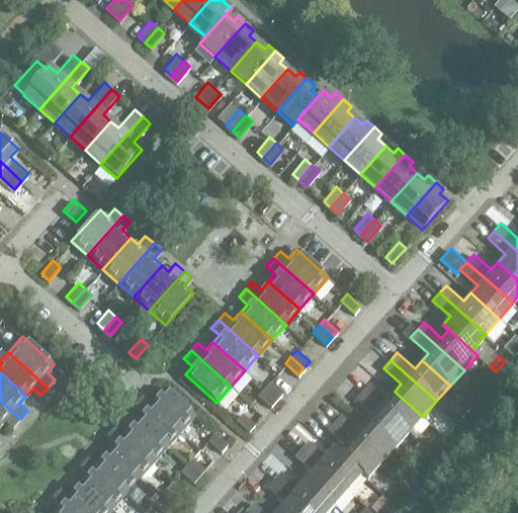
[(263,388),(276,400),(282,393),(269,380),(263,388)]
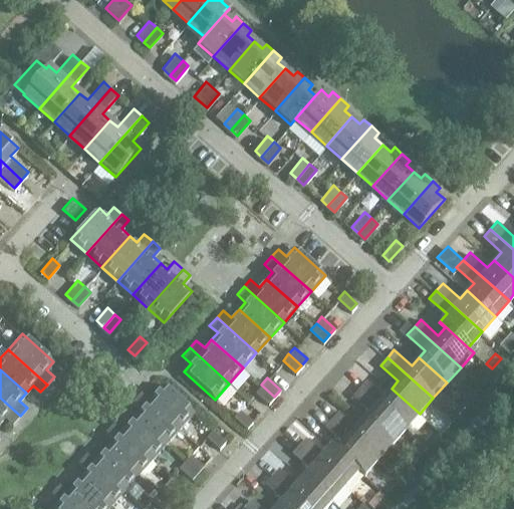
[(420,414),(392,389),(384,396),(366,380),(359,389),(406,429),(420,414)]
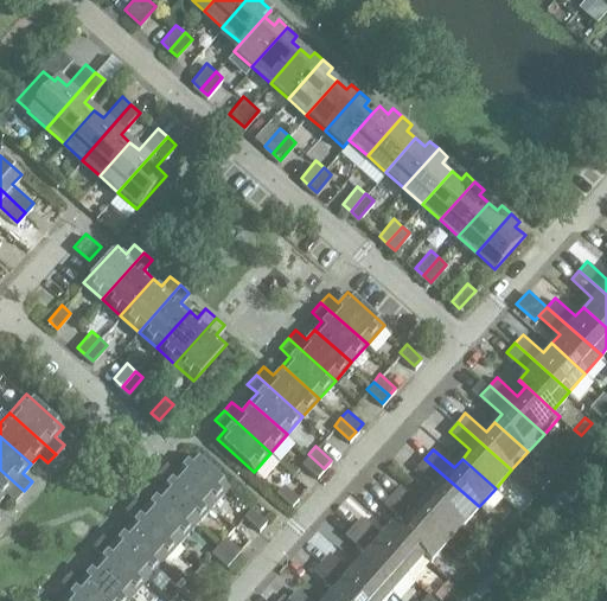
[(228,487),(191,454),(183,464),(173,455),(165,465),(211,506),(228,487)]
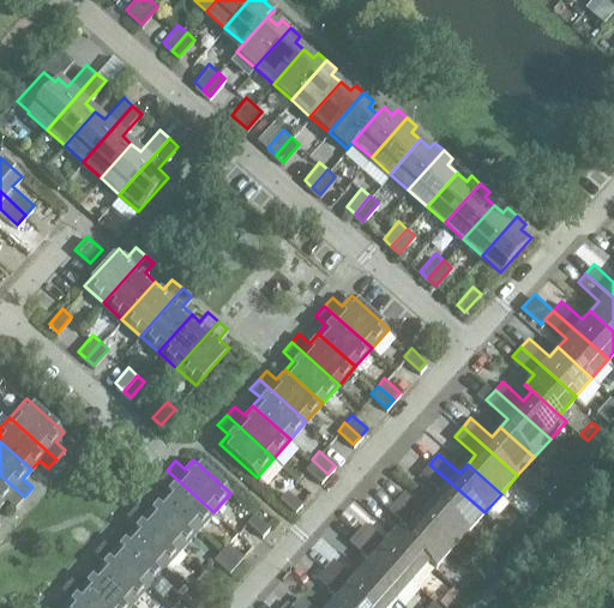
[(312,459),(305,467),(321,481),(327,474),(312,459)]
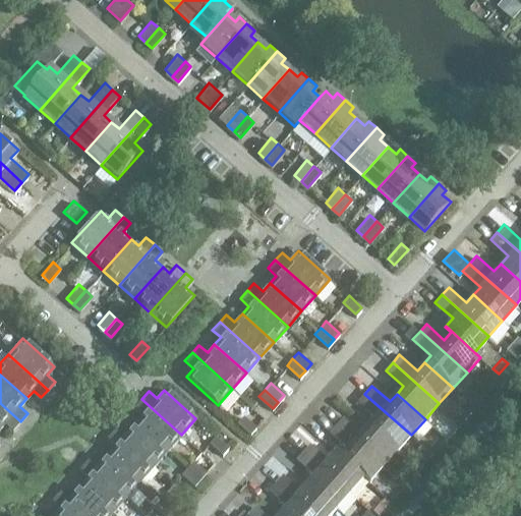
[(411,435),(364,394),(358,401),(375,416),(368,424),(397,450),(411,435)]
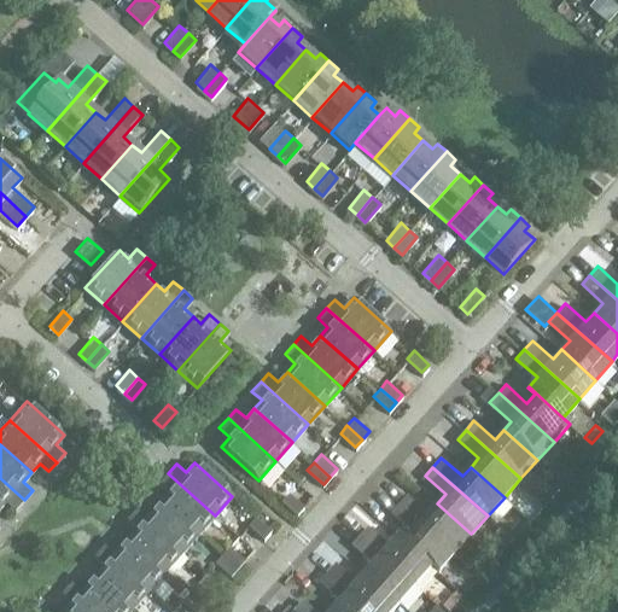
[(215,516),(168,473),(158,483),(168,491),(162,500),(199,534),(215,516)]
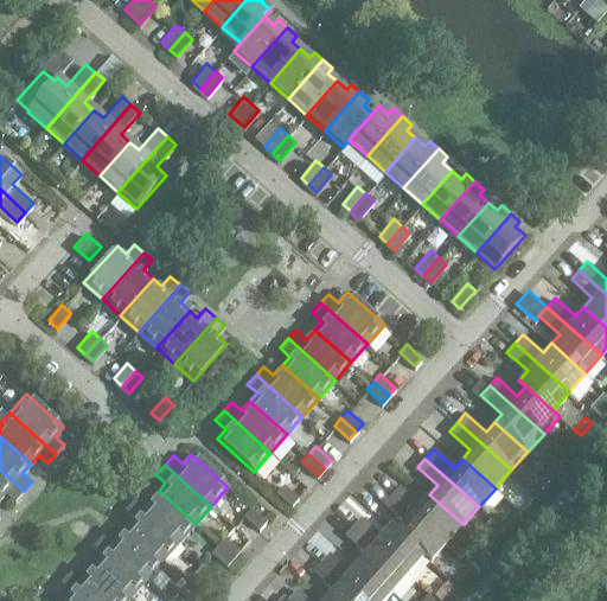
[(24,491),(0,470),(0,498),(7,491),(16,499),(24,491)]
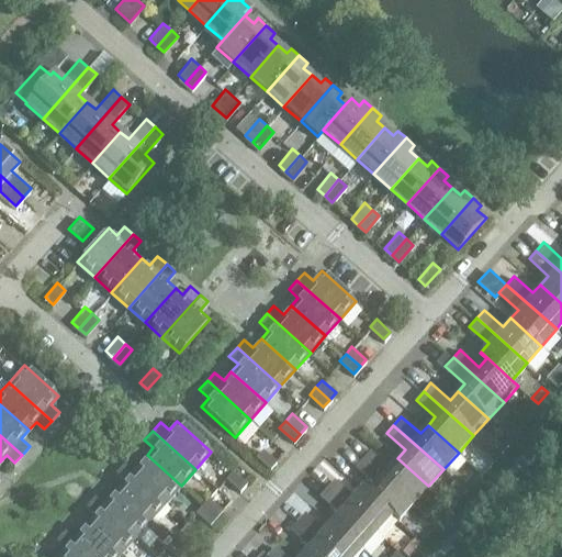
[(256,455),(270,468),(277,460),(262,447),(256,455)]
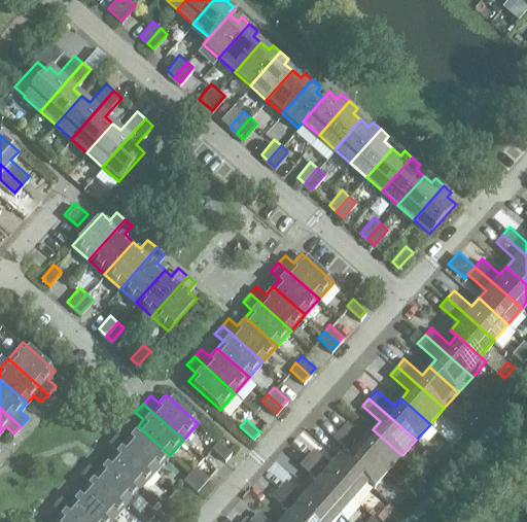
[(401,455),(373,429),(366,437),(349,421),(341,429),(388,472),(401,455)]
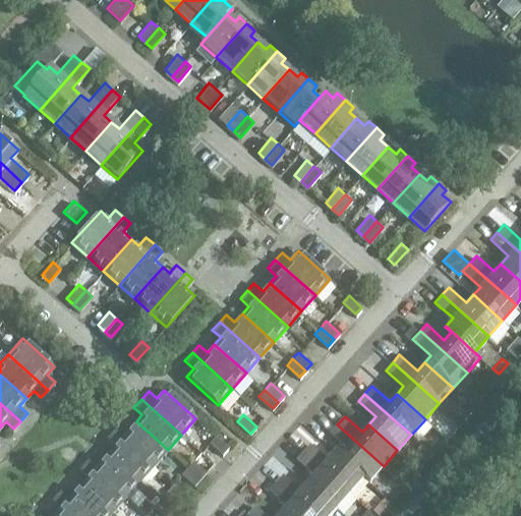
[(168,450),(136,421),(128,430),(120,422),(114,430),(154,465),(168,450)]
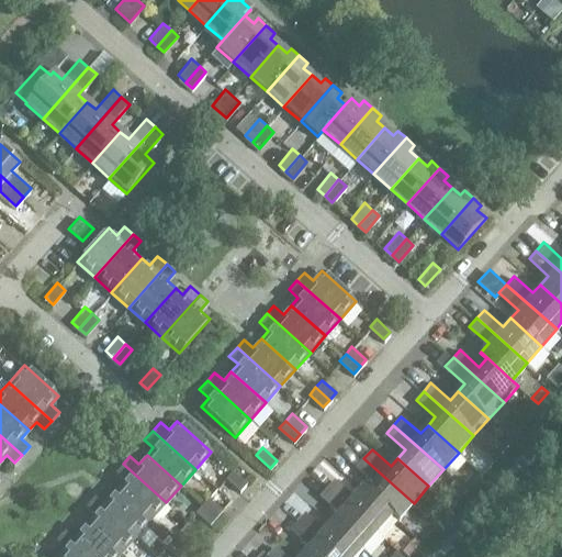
[(414,503),(363,458),(357,466),(375,483),(368,492),(398,520),(414,503)]
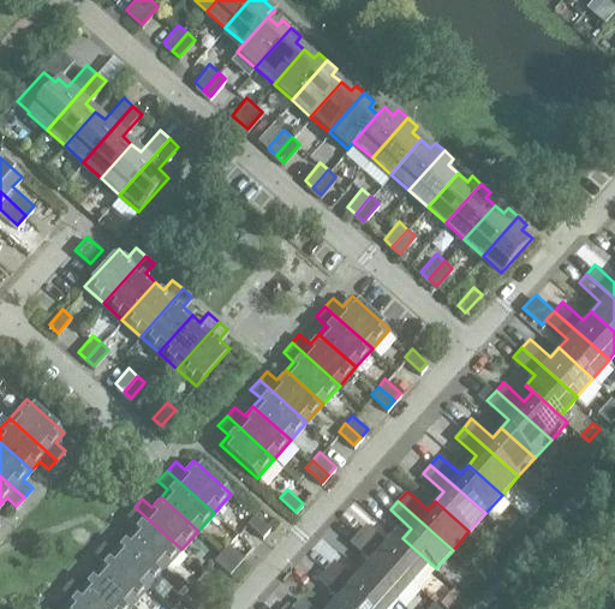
[(181,549),(135,507),(125,518),(135,526),(127,535),(166,567),(181,549)]
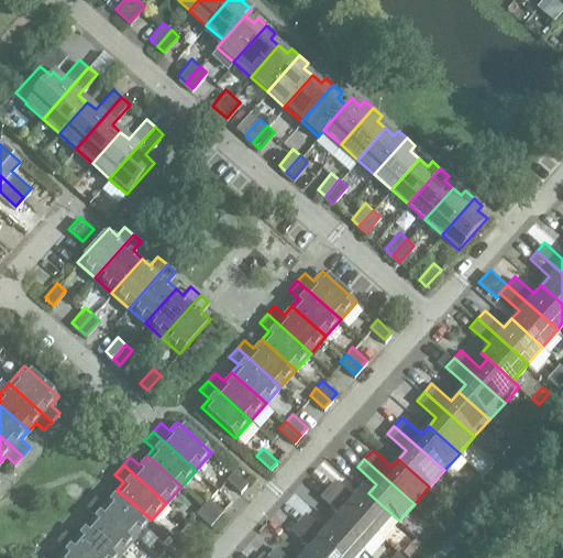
[(227,478),(241,491),(247,483),(233,470),(227,478)]
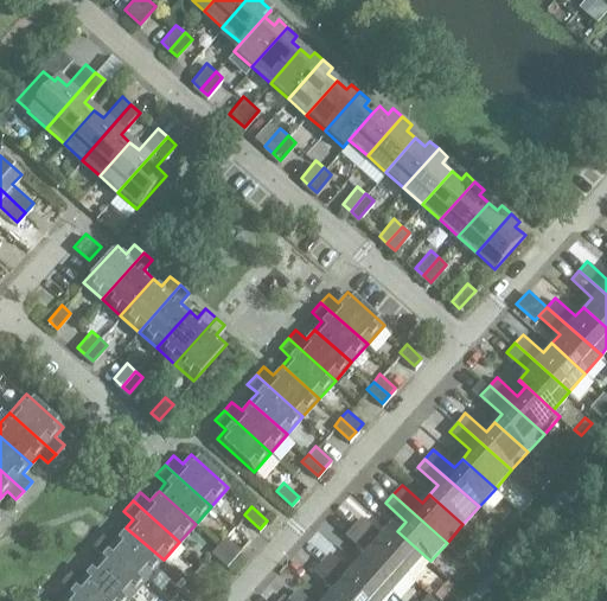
[(430,561),(397,531),(396,532),(389,525),(381,534),(362,516),(353,524),(408,573),(422,556),(429,562),(430,561)]
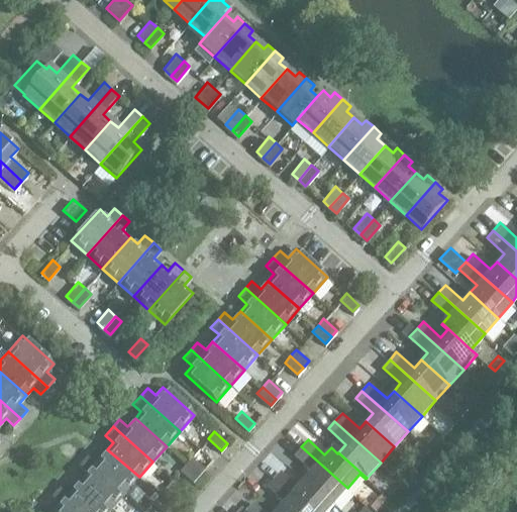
[(347,488),(301,446),(294,455),(311,471),(305,478),(333,503),(347,488)]
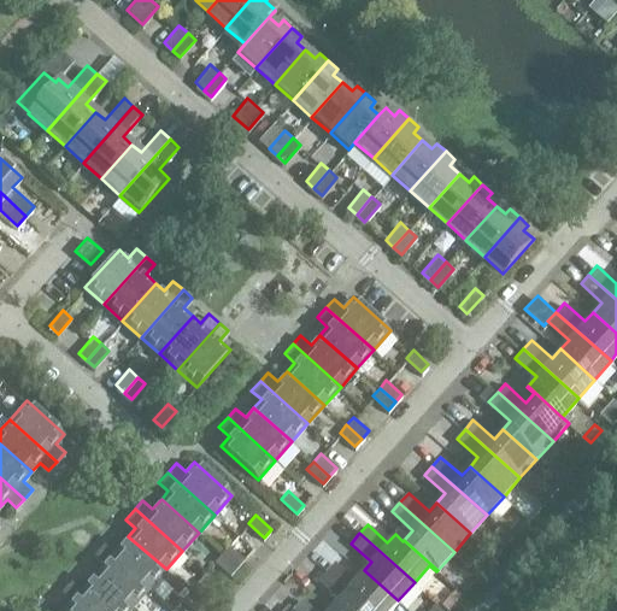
[(166,569),(128,536),(121,546),(111,538),(103,546),(150,588),(166,569)]
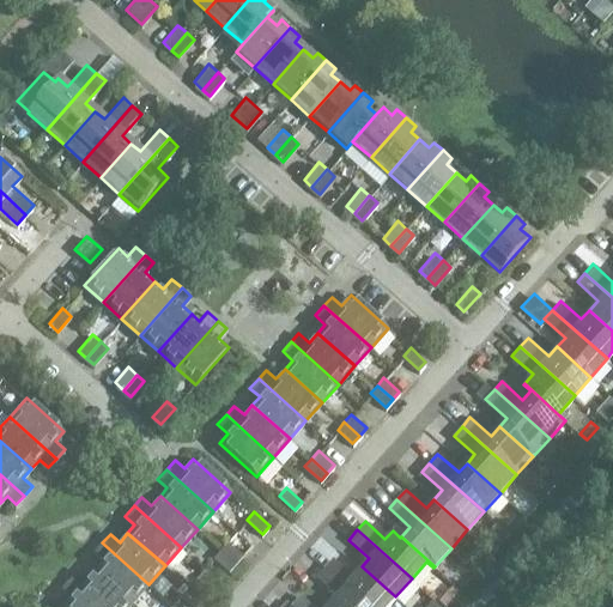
[(220,550),(236,563),(243,556),(228,541),(220,550)]
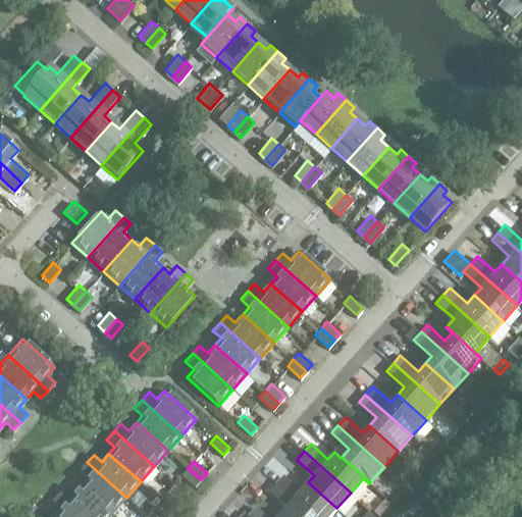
[(126,498),(87,462),(77,472),(86,478),(81,484),(113,513),(126,498)]
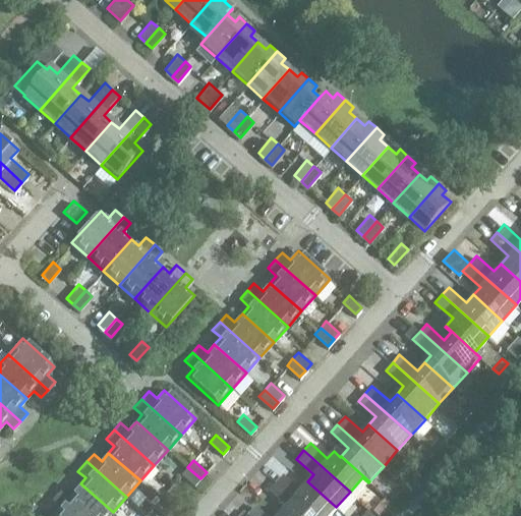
[(187,467),(181,473),(194,485),(200,478),(187,467)]
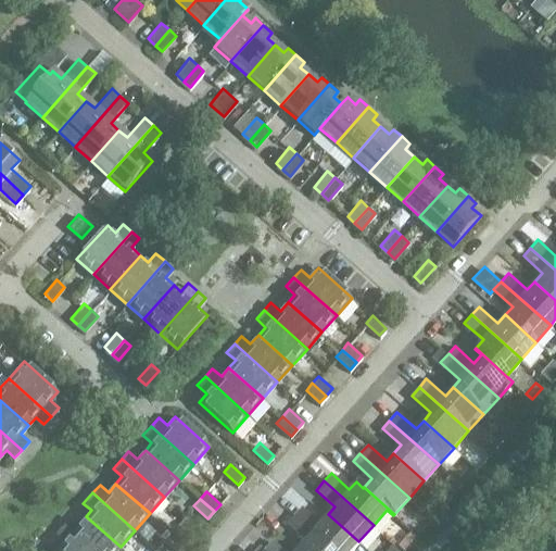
[(350,550),(358,541),(328,514),(319,523),(302,506),(294,514),(335,550),(350,550)]
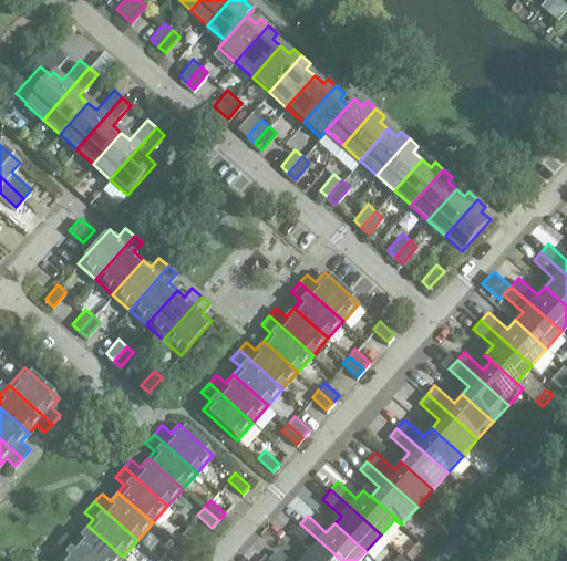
[(341,560),(300,523),(292,532),(311,549),(303,558),(308,560),(341,560)]
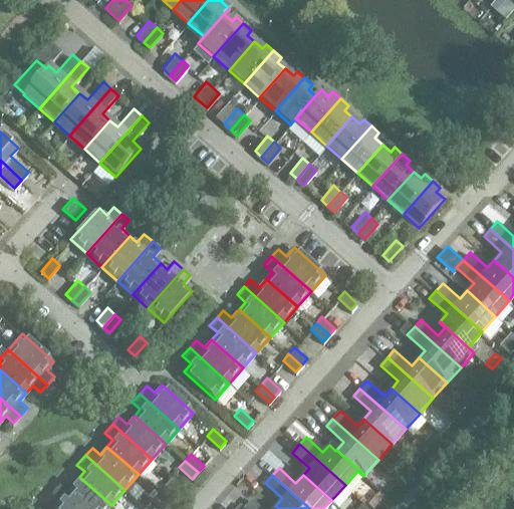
[(107,508),(111,505),(79,477),(72,485),(65,478),(58,485),(84,508),(107,508)]
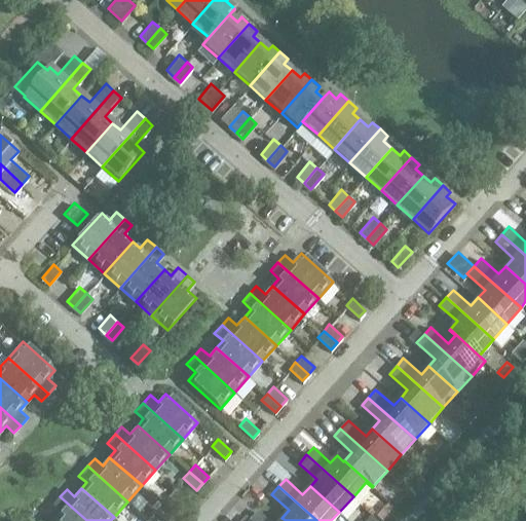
[(86,520),(60,496),(51,506),(60,513),(53,520),(86,520)]
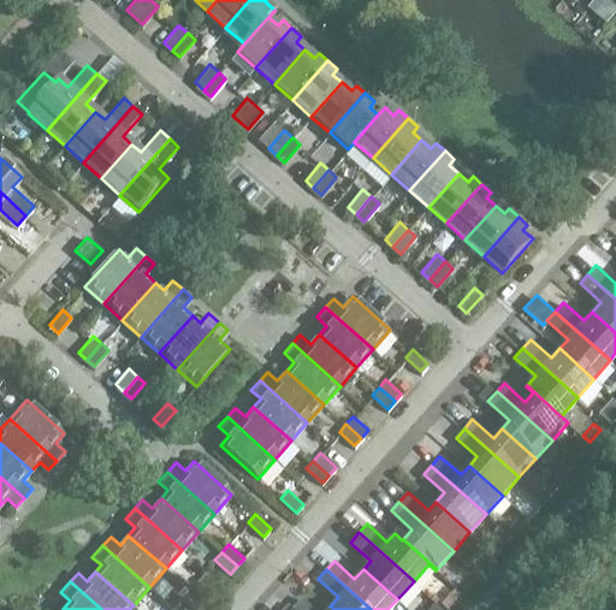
[(189,588),(205,603),(212,594),(196,581),(189,588)]
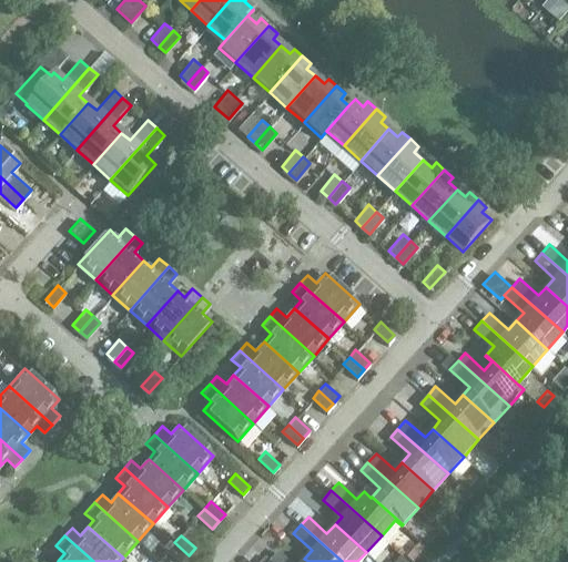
[(174,542),(168,550),(181,561),(182,561),(189,555),(174,542)]
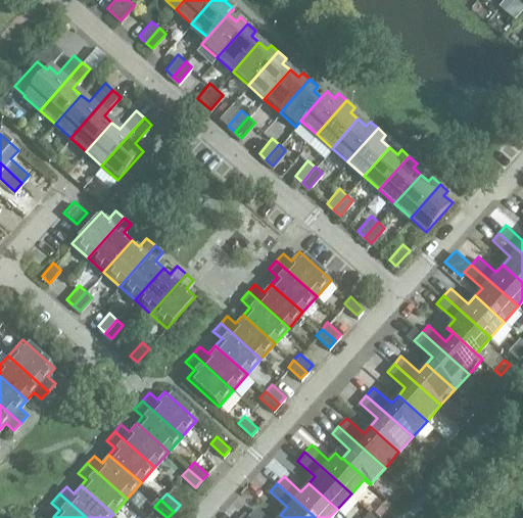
[(377,517),(379,517),(390,506),(385,501),(373,514),(377,517)]
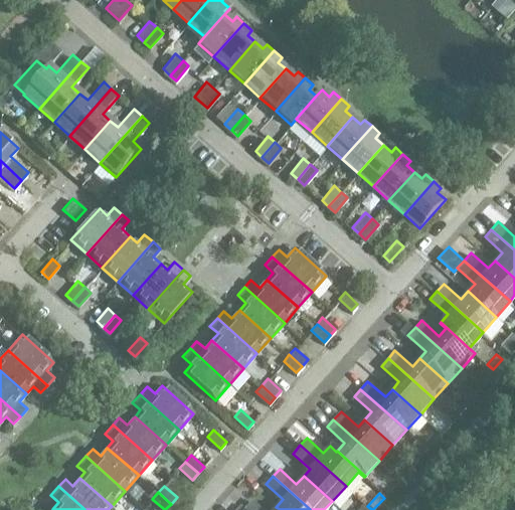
[(280,509),(276,507),(273,509),(264,509),(252,500),(245,507),(248,509),(280,509)]
